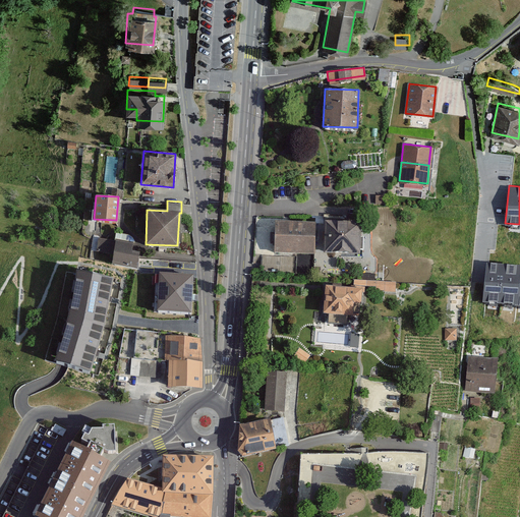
[(314,220),(275,220),(274,250),(314,251),(314,220)]
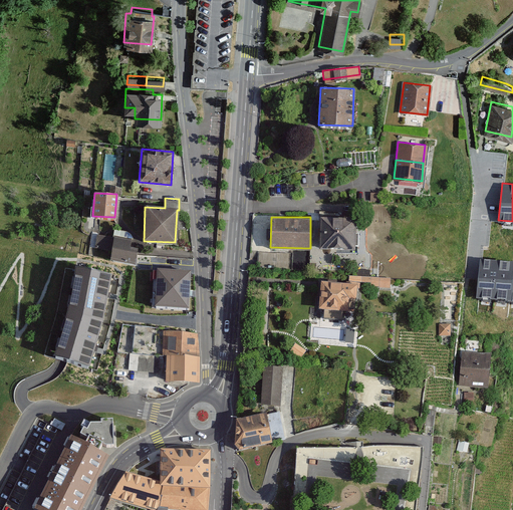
[(354,217),(318,217),(318,247),(354,247),(354,217)]
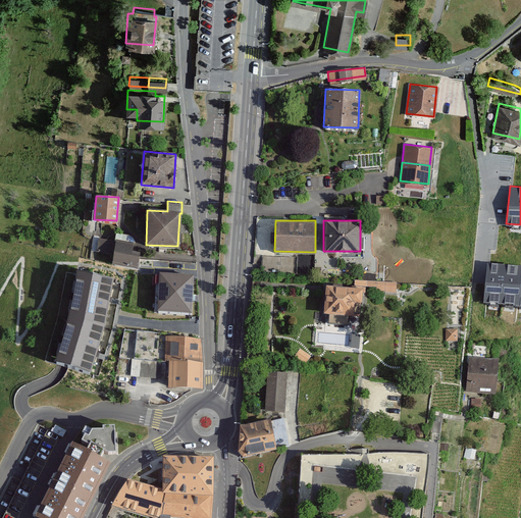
[(132,249),(133,241),(97,236),(95,249),(115,251),(113,262),(138,265),(140,250),(132,249)]
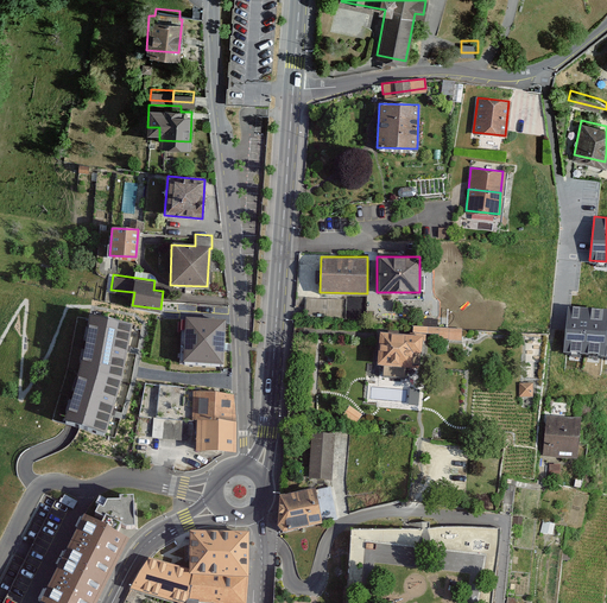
[(606,310),(568,306),(563,350),(606,354),(606,310)]
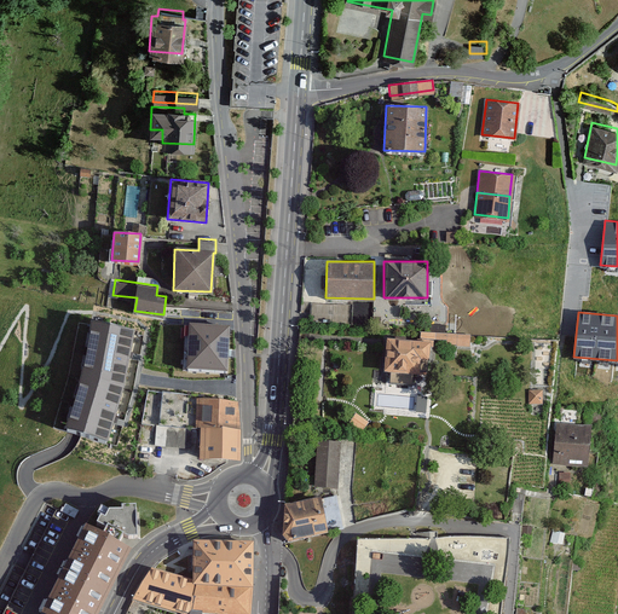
[(133,331),(91,322),(84,375),(65,430),(108,440),(115,416),(123,383),(133,331)]
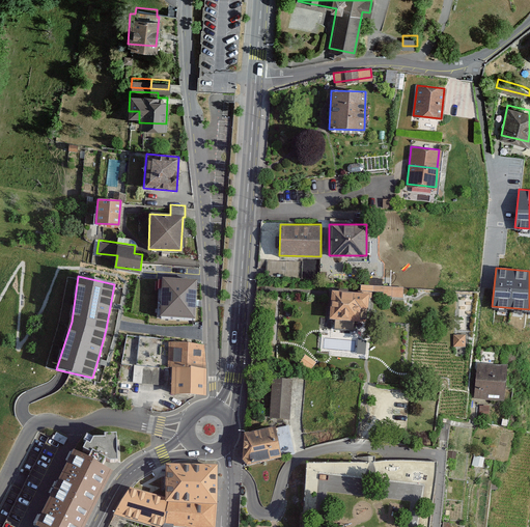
[(196,279),(161,278),(160,315),(194,316),(196,279)]
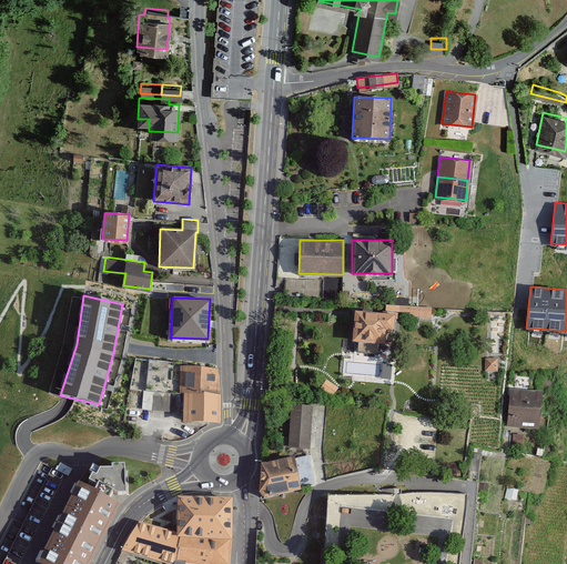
[(431,303),(400,303),(400,309),(408,309),(408,312),(416,312),(416,314),(429,314),(431,303)]
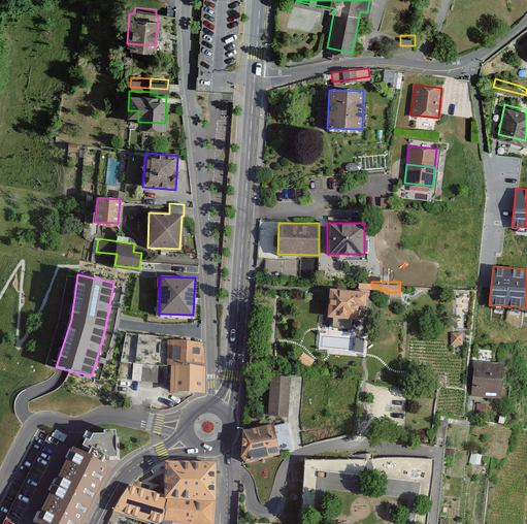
[(356,290),(329,289),(328,315),(333,315),(333,324),(351,325),(351,317),(357,317),(357,304),(365,305),(365,292),(368,292),(368,288),(356,288),(356,290)]
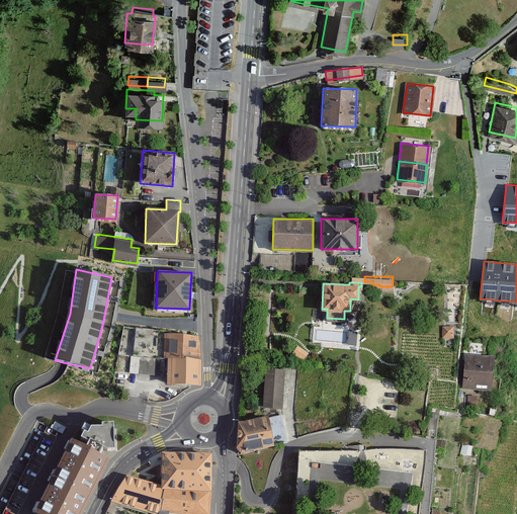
[(198,335),(167,333),(167,327),(123,326),(118,352),(130,352),(130,369),(159,370),(159,355),(167,355),(167,379),(199,380),(198,335)]
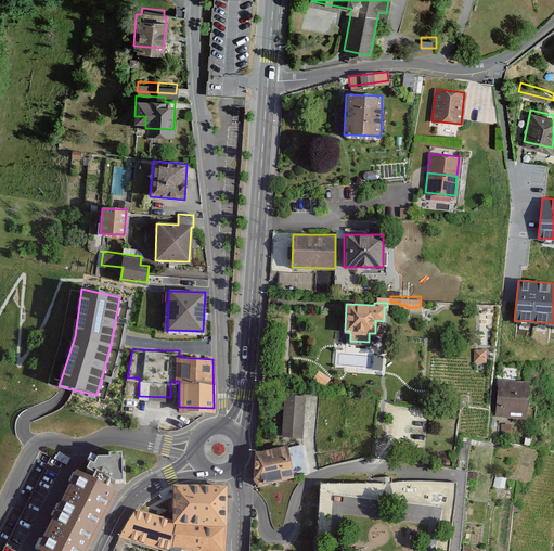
[(499,377),(495,412),(526,415),(528,381),(499,377)]
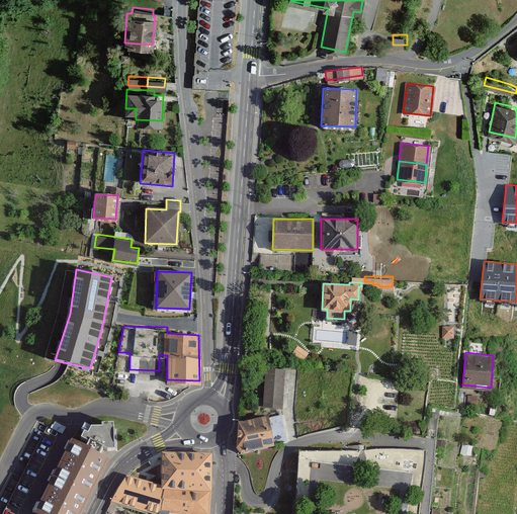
[(282,367),(265,366),(264,405),(280,405),(282,367)]
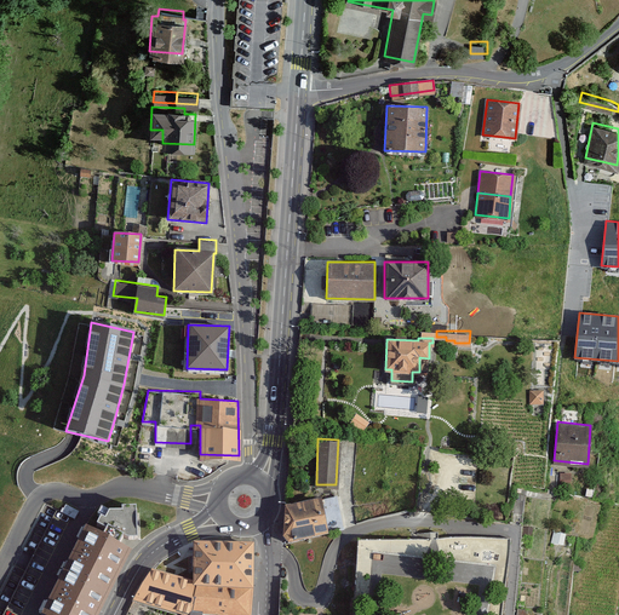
[(320,496),(284,504),(282,534),(288,539),(327,530),(320,496)]
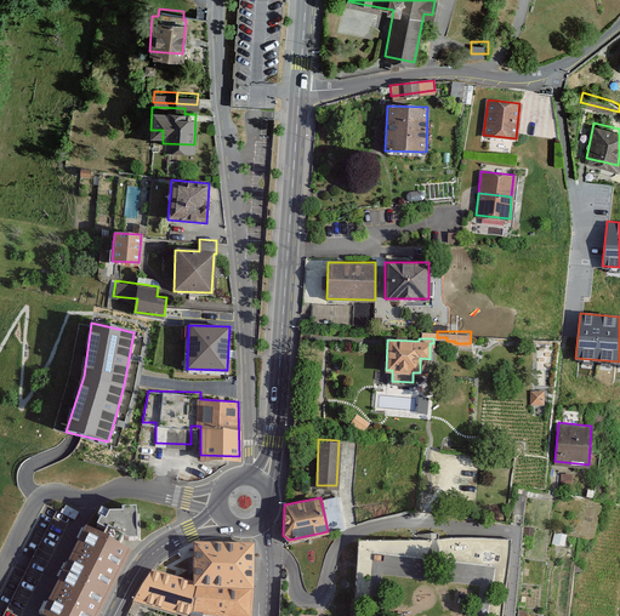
[(102,536),(86,528),(41,614),(46,615),(95,615),(130,549),(117,543),(123,534),(126,535),(136,535),(136,505),(121,505),(121,509),(109,511),(104,518),(101,517),(97,523),(106,528),(102,536)]
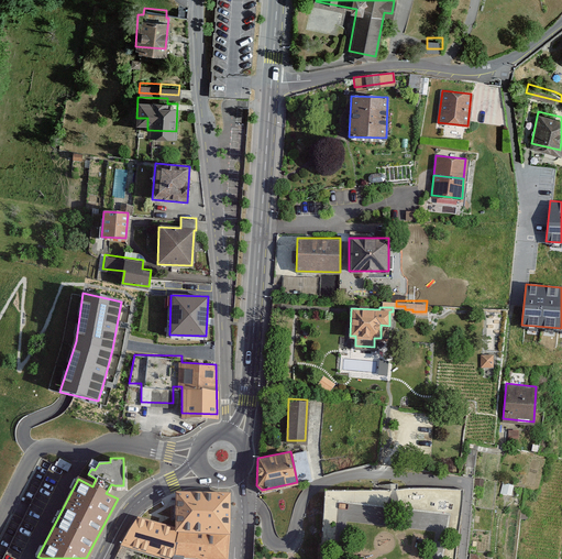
[(229,491),(176,491),(175,525),(229,524),(229,491)]
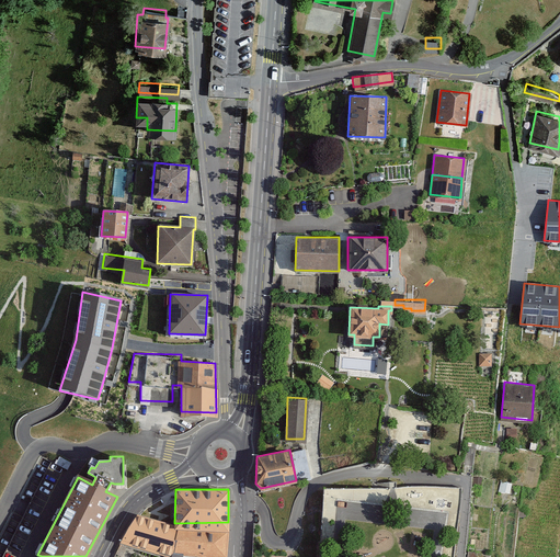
[(174,523),(138,512),(123,538),(170,554),(174,523)]
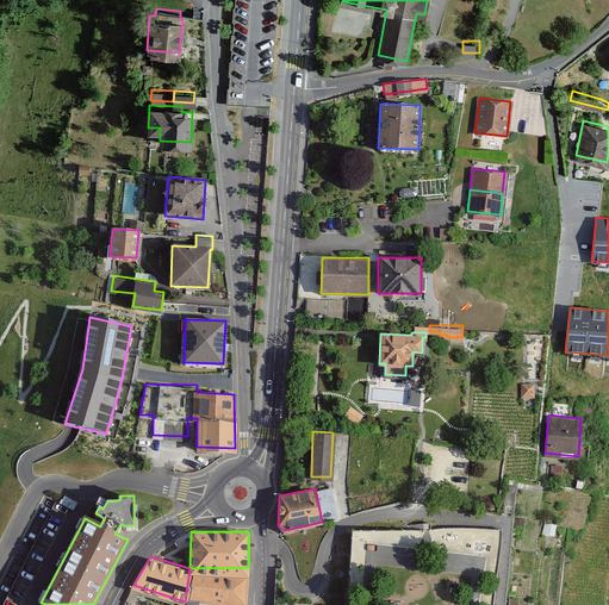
[(246,604),(248,567),(190,568),(185,602),(185,604),(196,604),(197,600),(246,604)]
